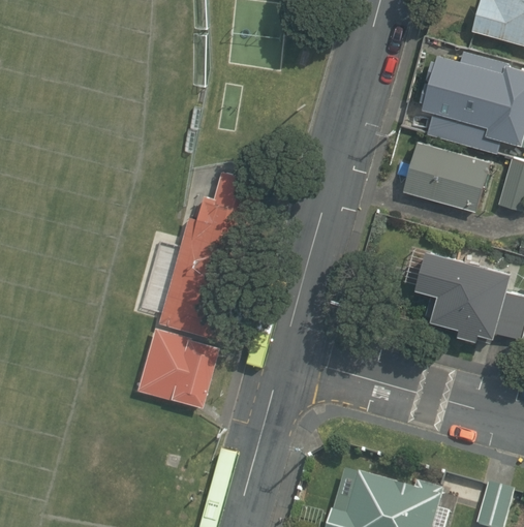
[(523,0),(479,0),(470,32),(523,47),(523,0)]
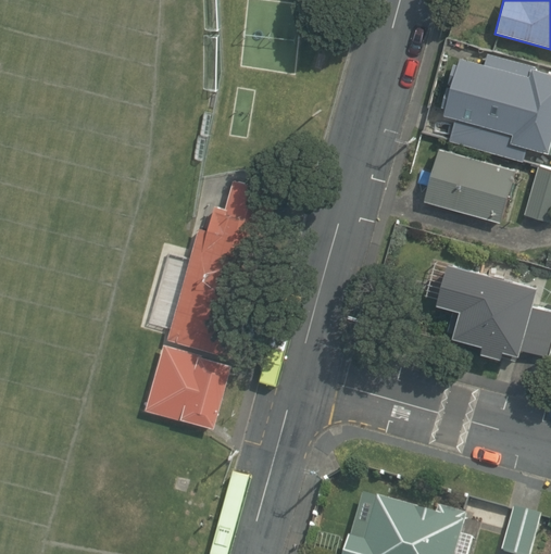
[(550,77),(535,73),(536,66),(487,53),(485,64),(465,59),(455,93),(476,99),(463,146),(522,162),(525,149),(550,155),(550,77)]
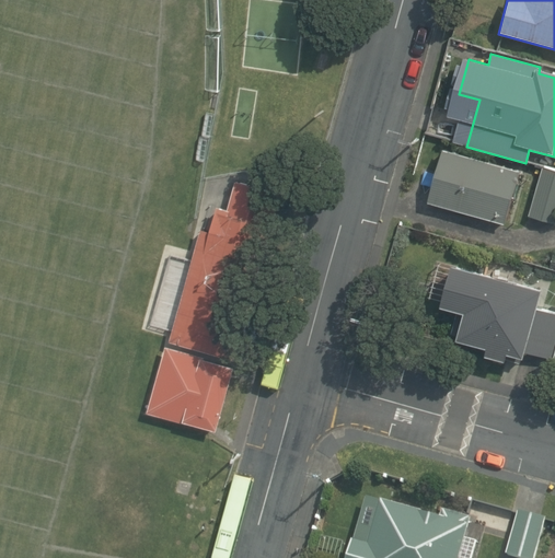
[(427,202),(503,224),(518,170),(442,148),(427,202)]
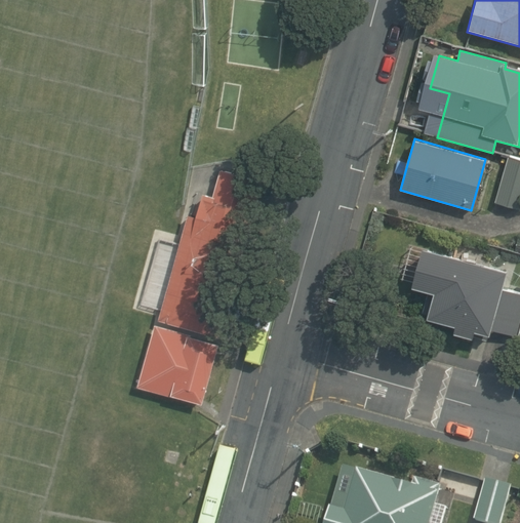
[(493,202),(519,210),(519,205),(519,161),(506,157),(493,202)]
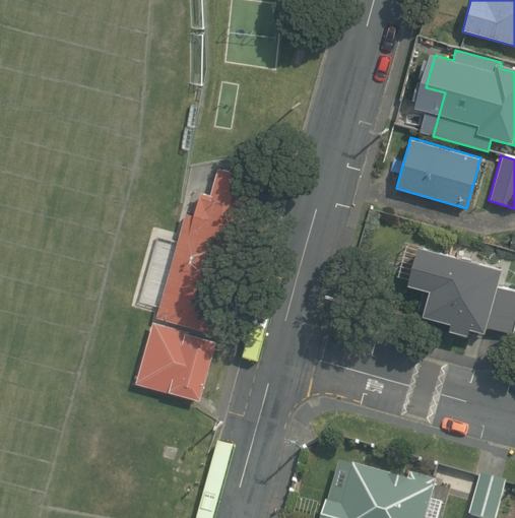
[(154,320),(212,335),(254,179),(217,170),(209,197),(200,194),(194,216),(183,213),(154,320)]
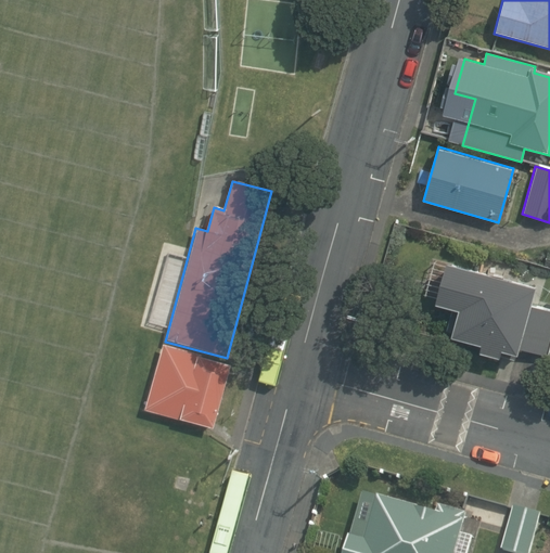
[(416,320),(509,346),(528,275),(478,262),(481,256),(445,246),(443,253),(435,251),(416,320)]
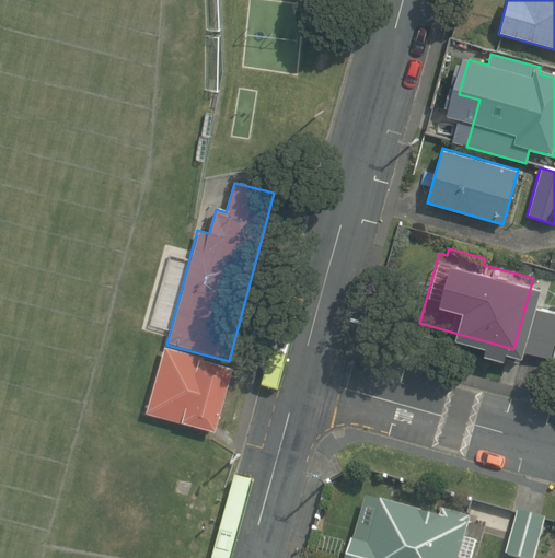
[(516,350),(550,359),(554,337),(554,314),(528,307),(516,350)]
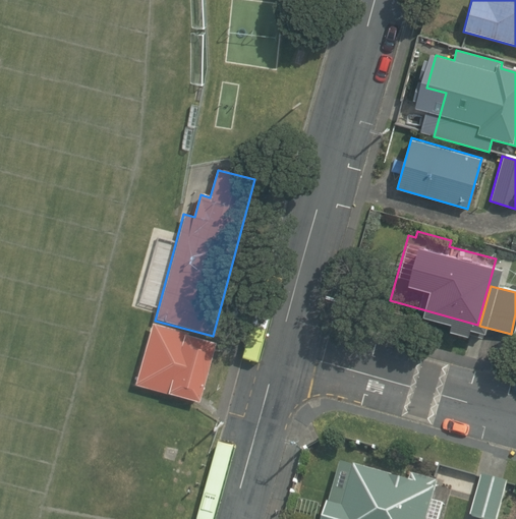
[(135,384),(199,401),(217,342),(152,324),(135,384)]
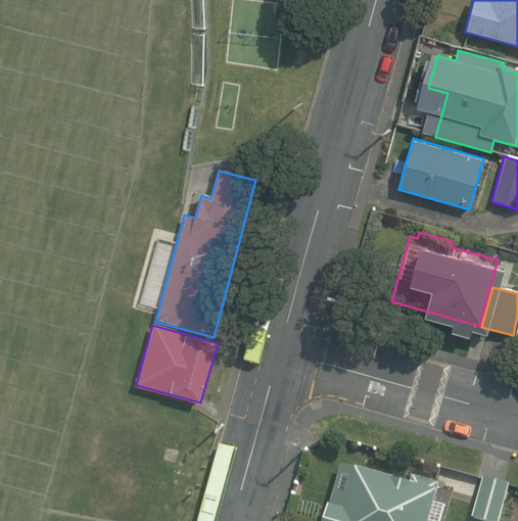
[(433,520),(436,512),(430,510),(437,484),(412,477),(410,484),(354,469),(345,502),(341,496),(331,503),(332,509),(327,508),(323,520),(433,520)]
